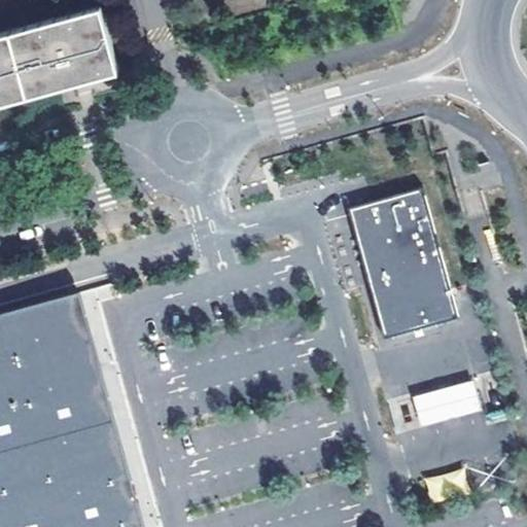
[(101,4),(0,32),(0,102),(82,79),(119,69),(115,55),(101,4)]
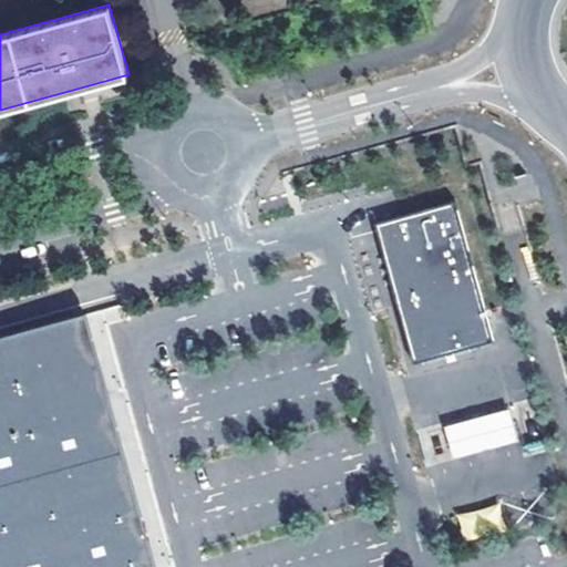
[(379,224),(416,359),(491,339),(454,204),(379,224)]
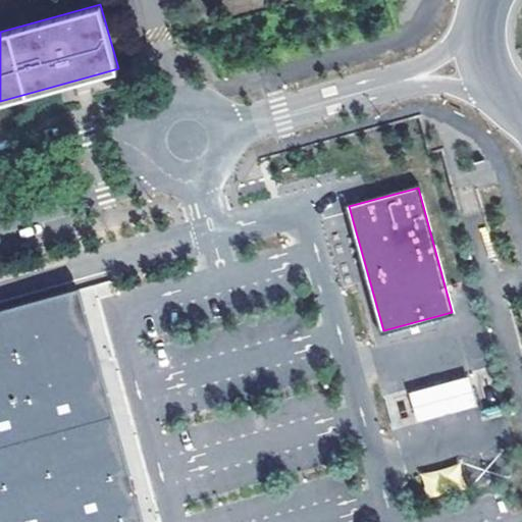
[(79,289),(74,273),(41,282),(45,298),(79,289)]
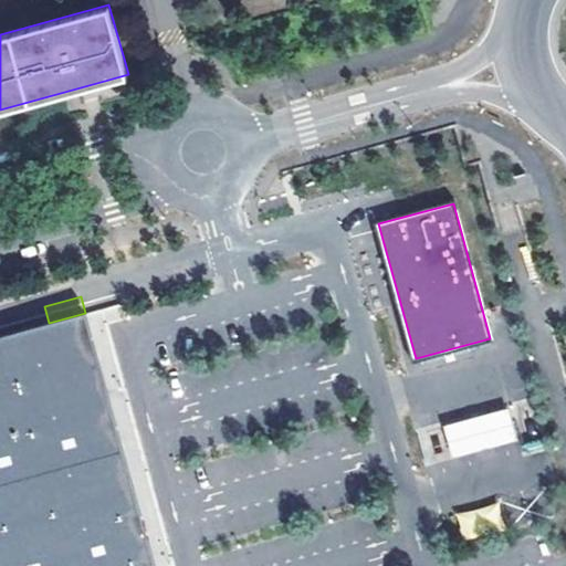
[(0,565),(154,565),(85,313),(49,323),(0,336),(0,565)]
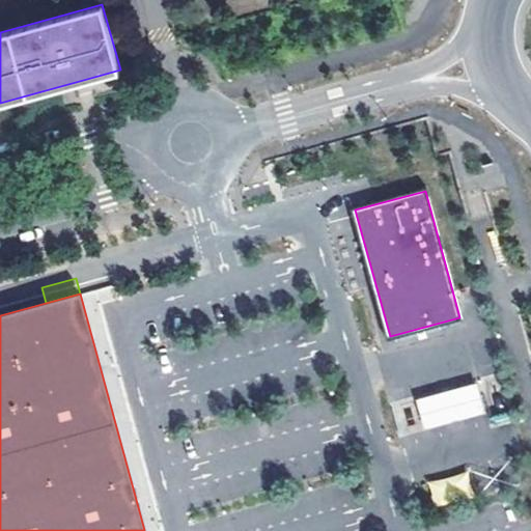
[(485,412),(476,382),(417,399),(425,429),(485,412)]
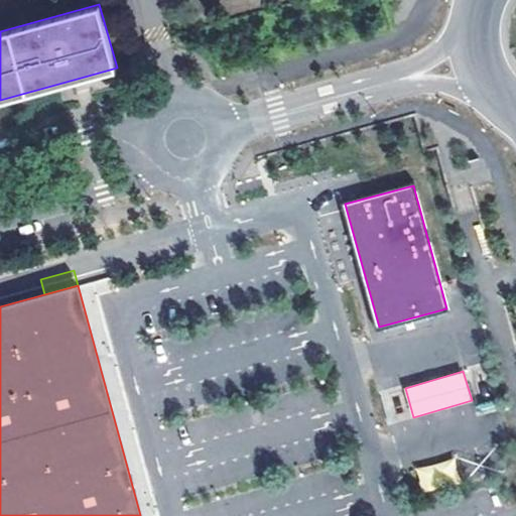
[(454,458),(415,469),(422,493),(461,482),(454,458)]
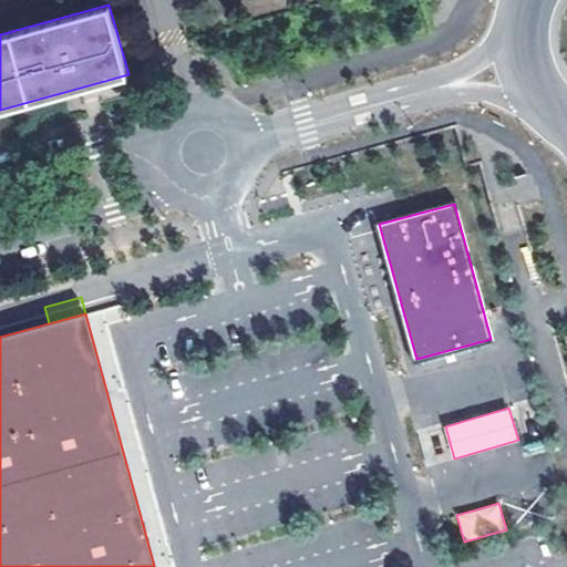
All buildings are outlined.
